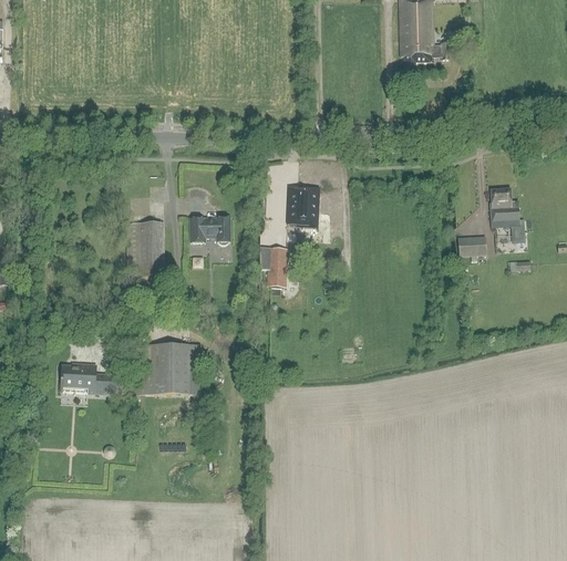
[(432,52),(440,52),(440,56),(450,56),(449,40),(440,40),(440,42),(432,43),(431,0),(399,0),(401,53),(404,53),(404,69),(415,68),(415,60),(432,59),(432,52)]
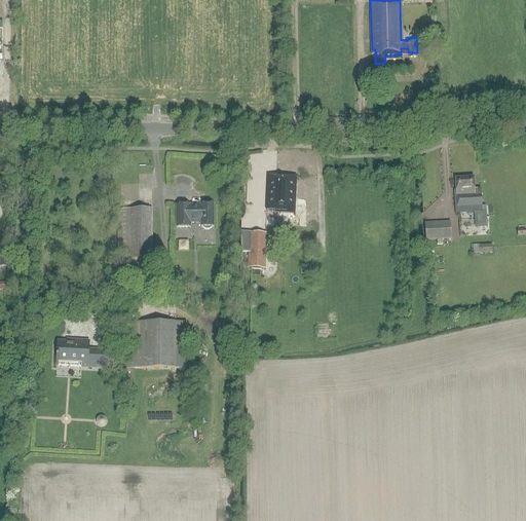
[(266,193),(266,206),(274,206),(274,208),(294,209),(295,172),(266,171),(266,187),(267,187),(267,193),(266,193)]
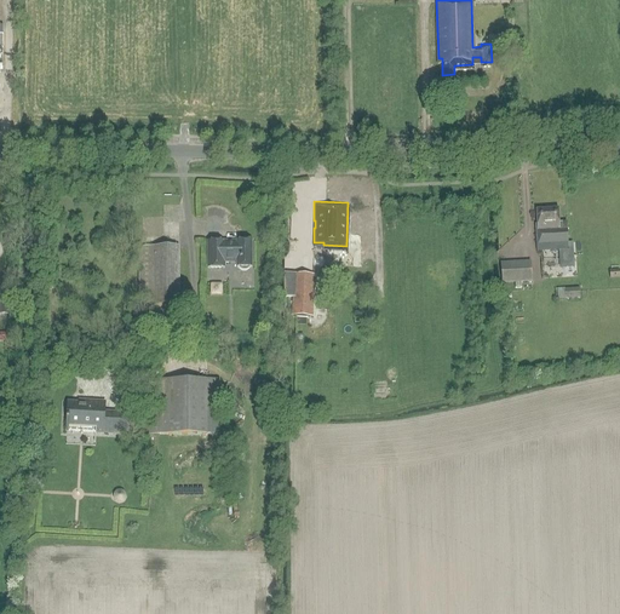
[(567,236),(566,216),(558,217),(558,204),(535,205),(539,239),(567,236)]
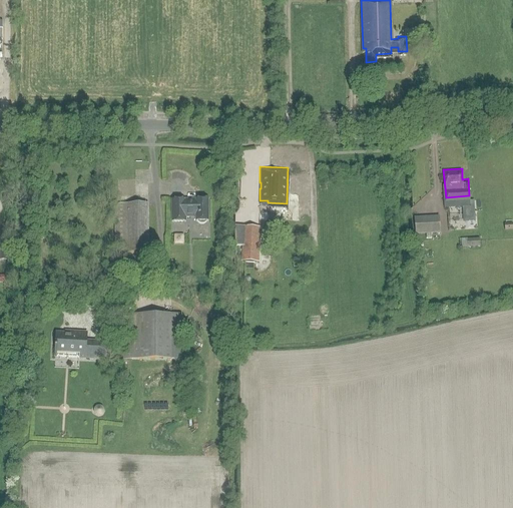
[(204,218),(205,216),(207,216),(207,194),(195,195),(195,197),(183,197),(183,195),(171,195),(171,217),(184,217),(184,210),(195,210),(195,216),(197,216),(198,217),(198,218),(199,218),(200,218),(201,218),(202,218),(203,218),(204,218)]
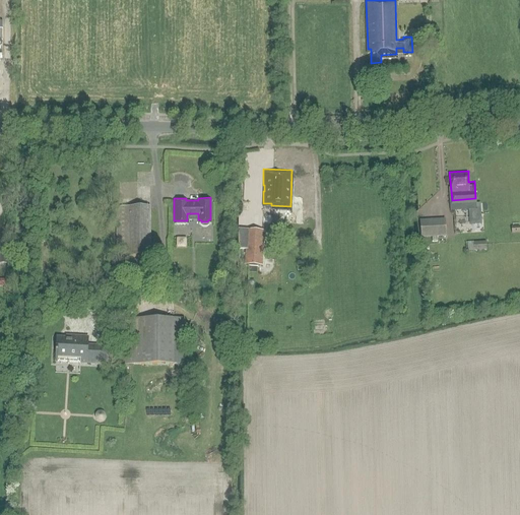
[(117,251),(150,251),(150,202),(116,202),(117,251)]
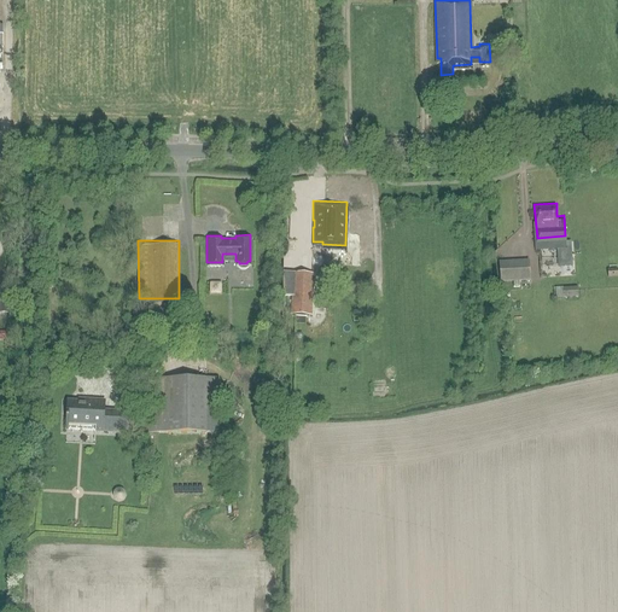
[(363,254),(336,252),(334,269),(363,269),(363,254)]
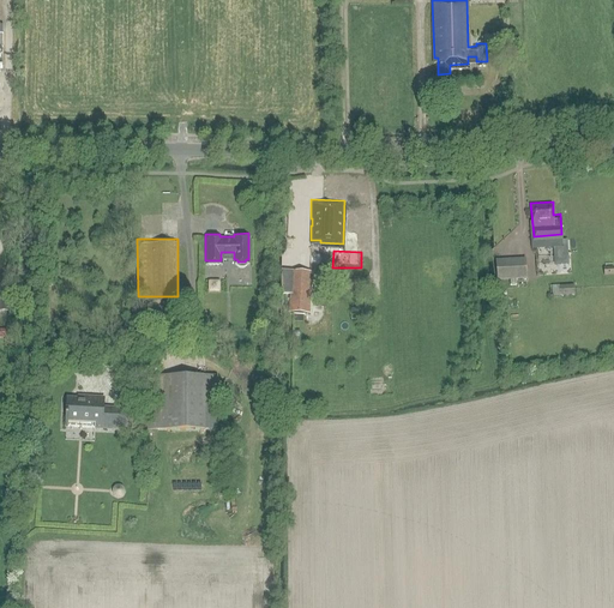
[(525,253),(495,254),(497,276),(510,275),(510,281),(516,280),(516,275),(527,274),(525,253)]
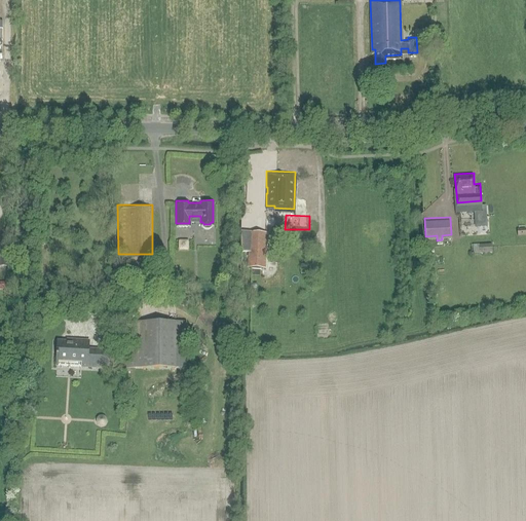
[(248,263),(265,264),(267,228),(249,227),(248,263)]
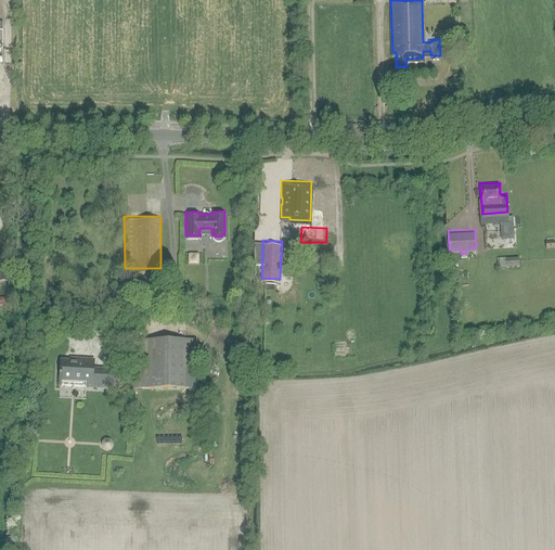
[(199,258),(198,247),(188,248),(189,258),(199,258)]
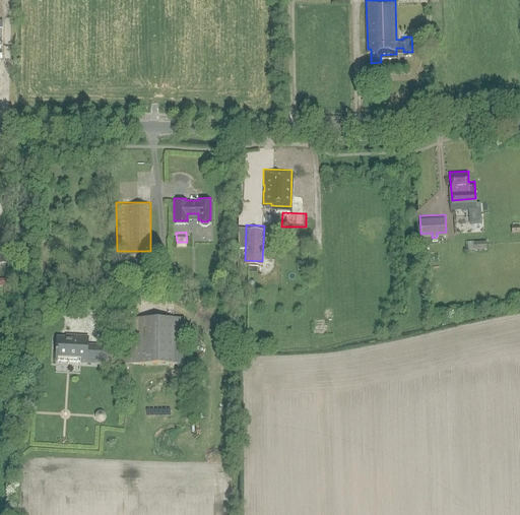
[(485,245),(485,237),(473,238),(474,246),(485,245)]
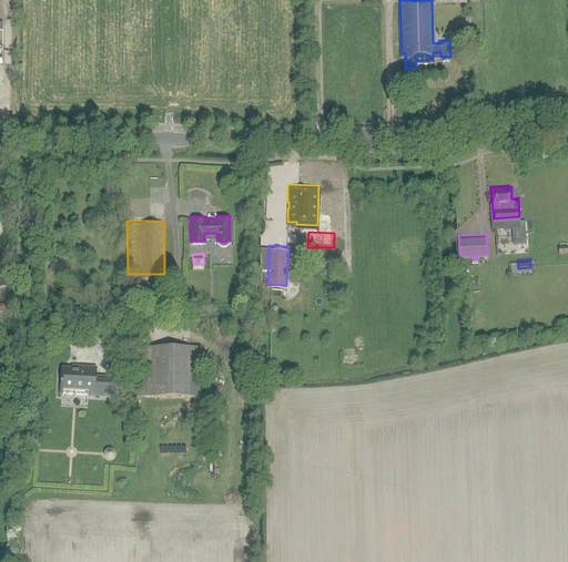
[(201,392),(201,343),(130,343),(129,392),(201,392)]
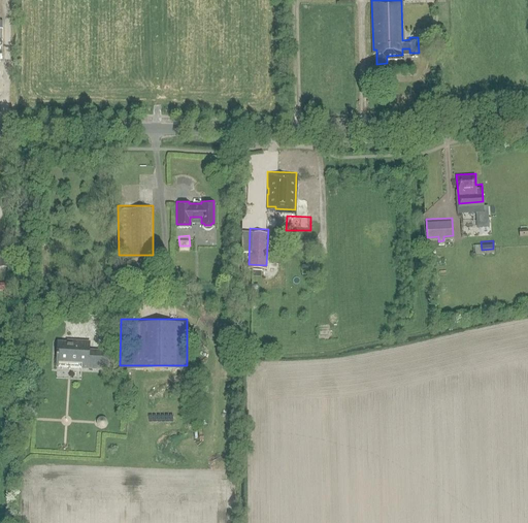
[(109,363),(110,348),(89,346),(89,337),(73,337),(73,339),(58,338),(57,362),(96,364),(96,362),(109,363)]
